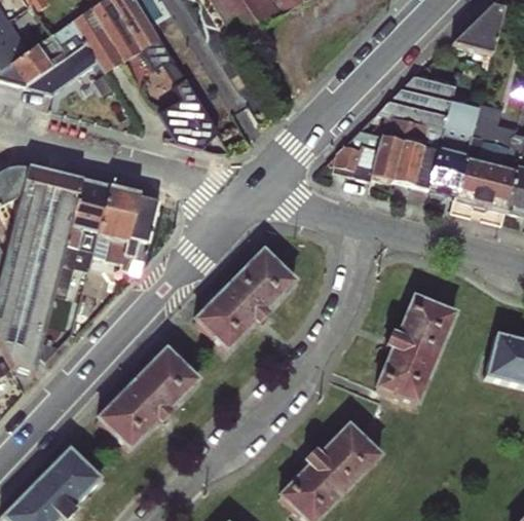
[(213,0),(237,40),(302,0),(213,0)]
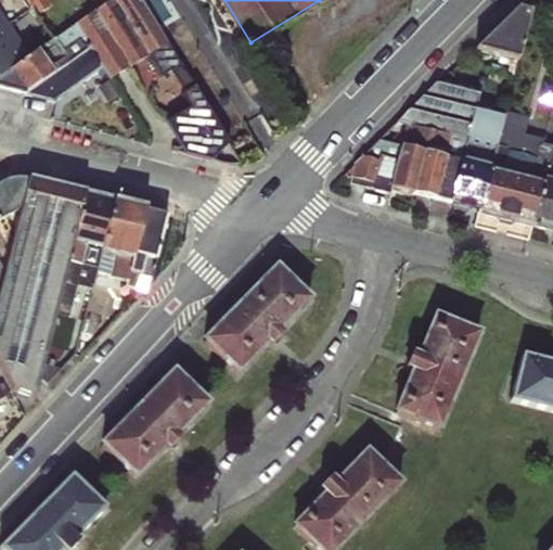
[(518,56),(531,7),(518,3),(476,45),(518,56)]
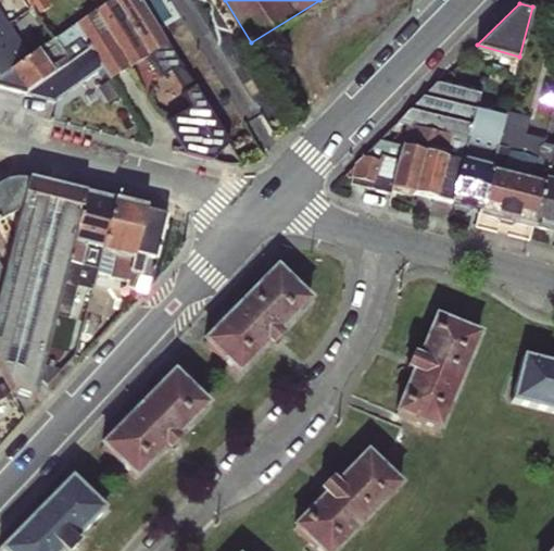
[(0,25),(9,20),(0,5),(0,25)]
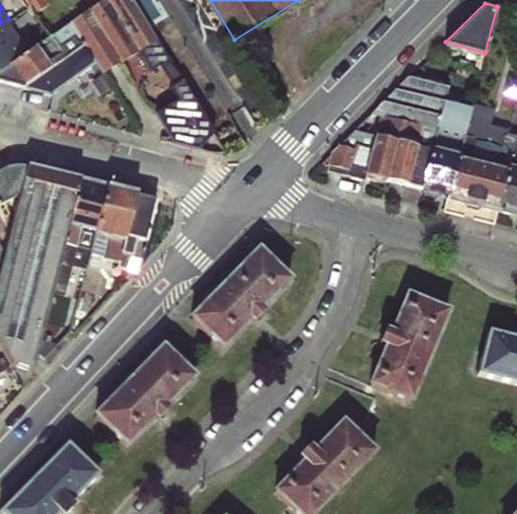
[(0,68),(29,49),(8,18),(0,23),(0,68)]
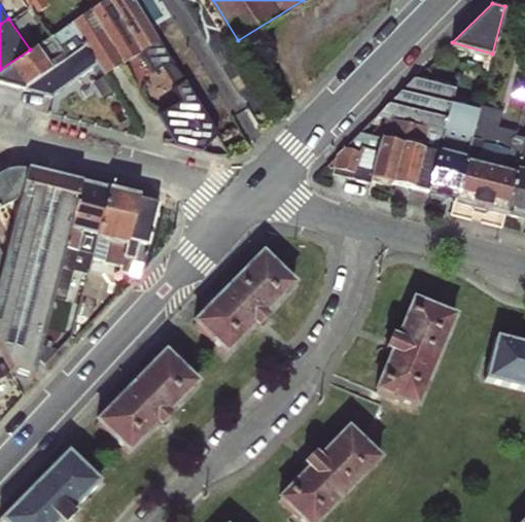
[(98,62),(73,19),(38,44),(30,49),(0,69),(0,80),(53,94),(98,62)]
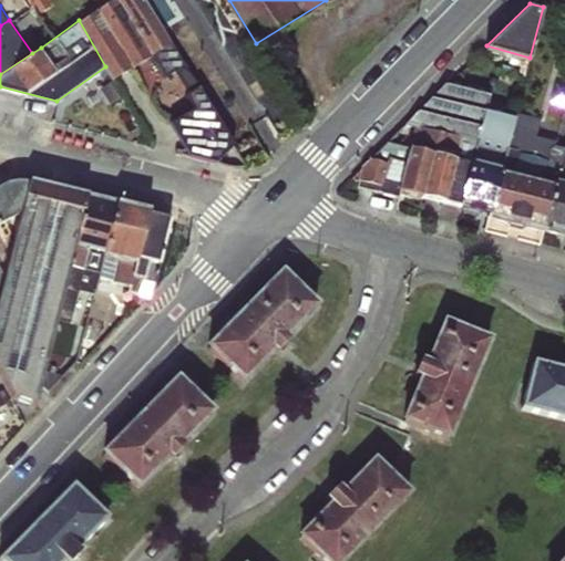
[(400,187),(425,194),(461,79),(450,75),(407,120),(414,124),(410,145),(389,137),(361,163),(357,183),(399,194),(400,187)]
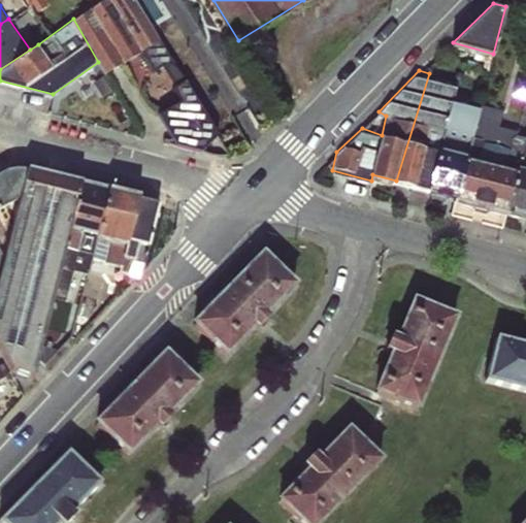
[(459,83),(429,73),(396,181),(394,188),(425,196),(428,189),(430,189),(453,105),(459,83)]
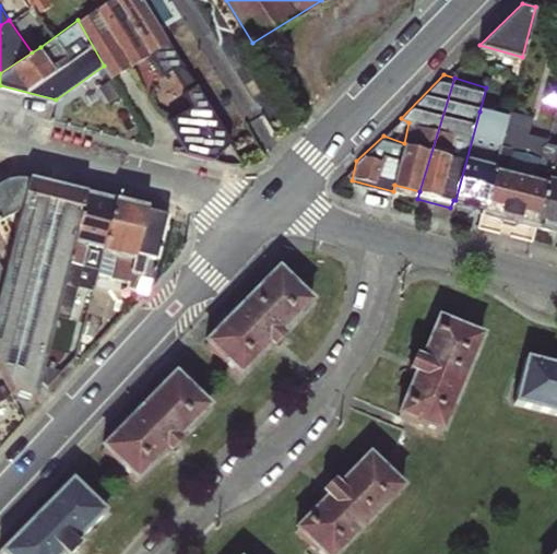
[(454,202),(483,210),(509,125),(511,108),(497,104),(494,116),(480,112),(455,200),(454,202)]
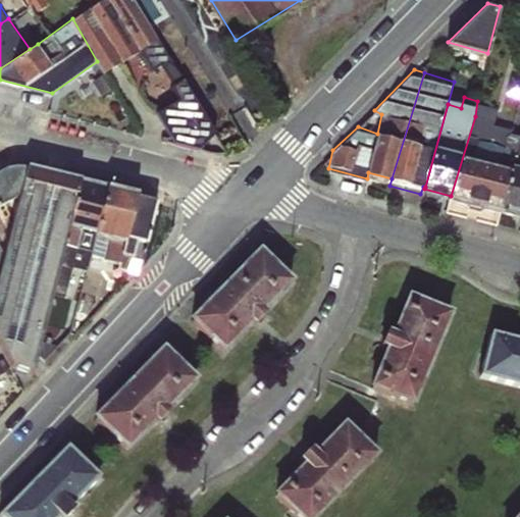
[(500,213),(501,209),(519,141),(519,130),(475,116),(451,196),(450,200),(500,213)]
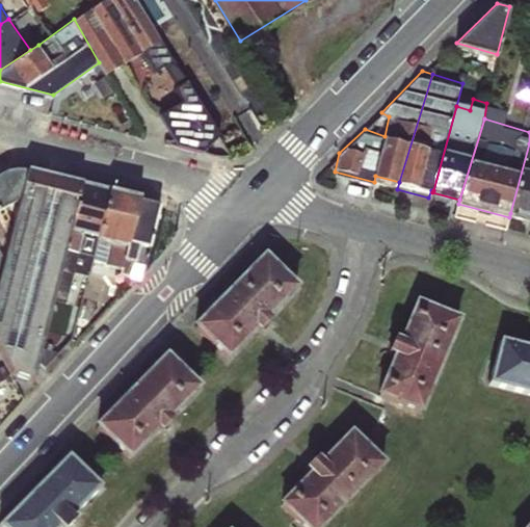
[(529,143),(510,213),(529,217),(529,143)]
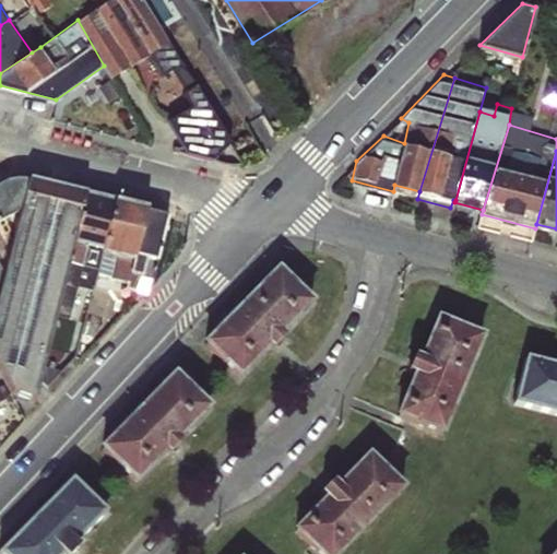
[(142,251),(153,197),(32,172),(0,323),(0,345),(6,348),(1,366),(19,369),(15,386),(43,391),(72,255),(102,260),(105,244),(142,251)]
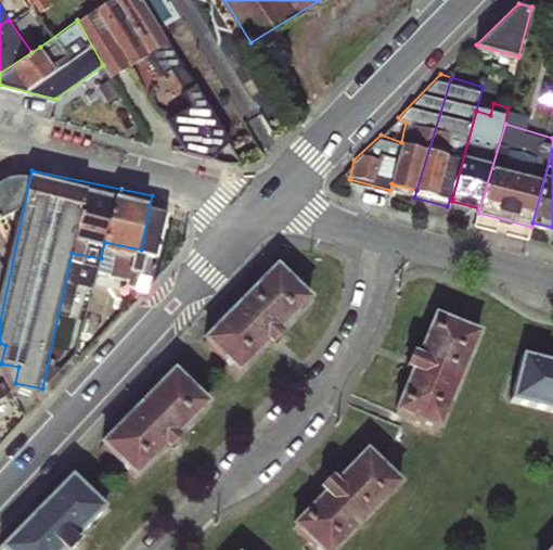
[(0,216),(21,206),(28,175),(15,175),(0,181),(0,216)]
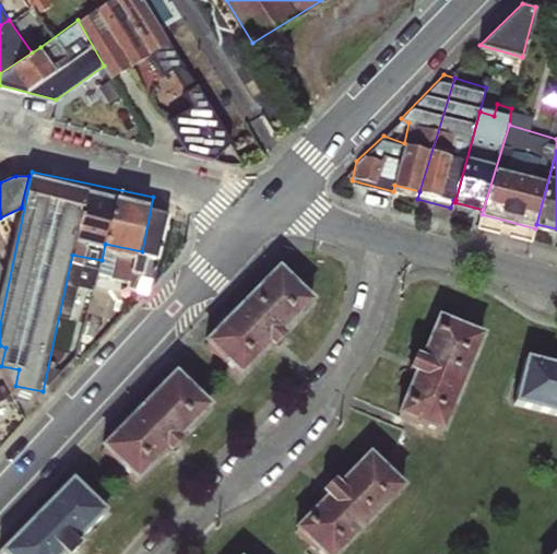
[(164,252),(170,205),(153,203),(146,250),(164,252)]
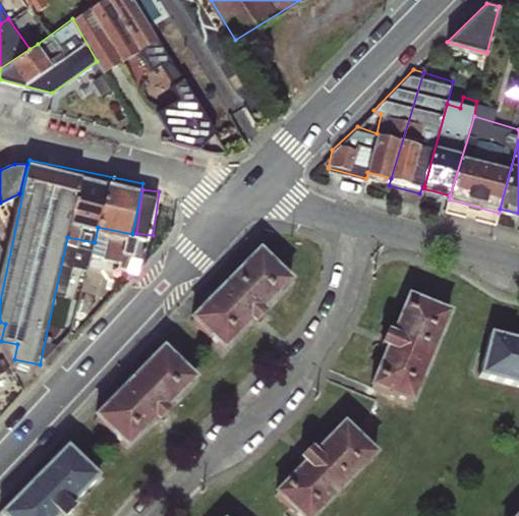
[(294,278),(261,244),(188,317),(223,350),(252,321),(254,322),(267,309),(265,307),(294,278)]
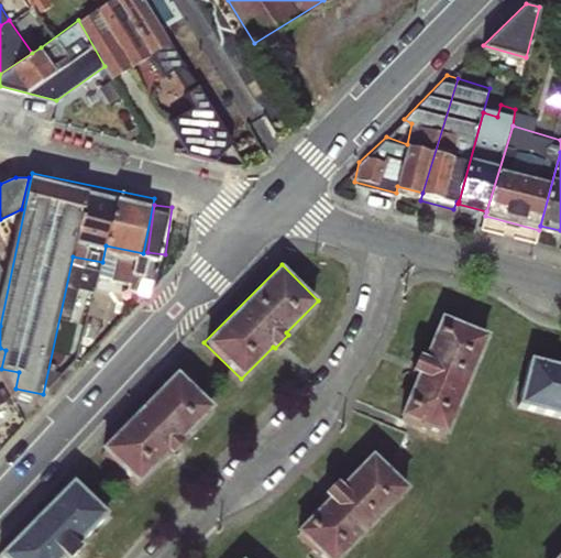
[(399,416),(447,435),(488,334),(440,314),(424,356),(420,354),(414,372),(416,374),(399,416)]
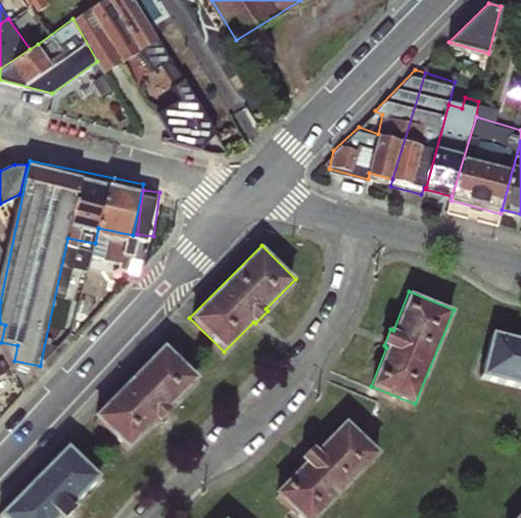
[(520,335),(491,328),(479,374),(520,384),(520,335)]
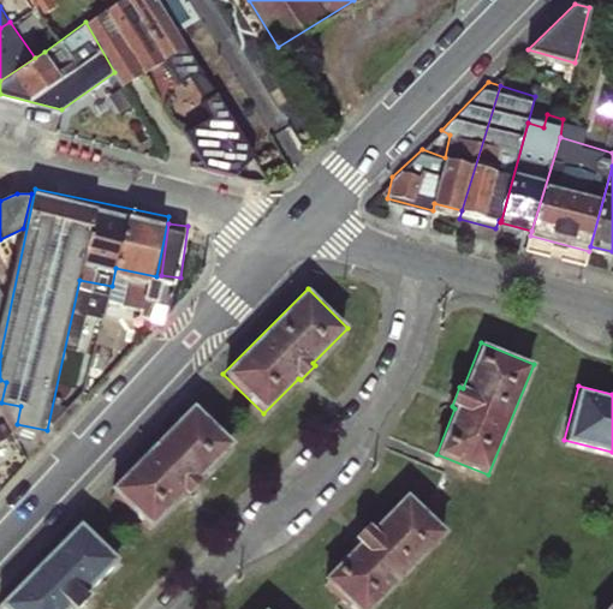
[(234,443),(194,404),(109,489),(149,529),(185,494),(186,496),(202,482),(200,479),(234,443)]
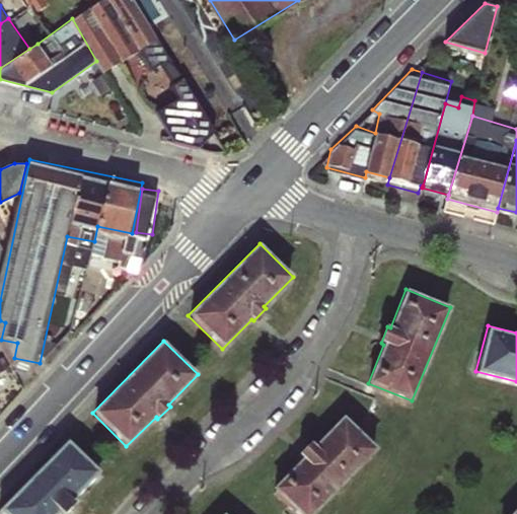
[(272,489),(297,513),(313,513),(377,450),(344,417),(314,446),(312,444),(299,456),(302,458),(272,489)]
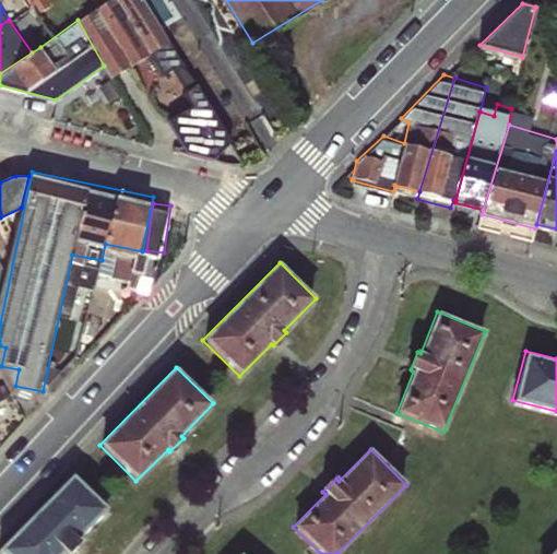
[(109,507),(73,472),(0,544),(0,553),(1,553),(63,553),(64,553),(67,553),(80,542),(78,540),(109,507)]
